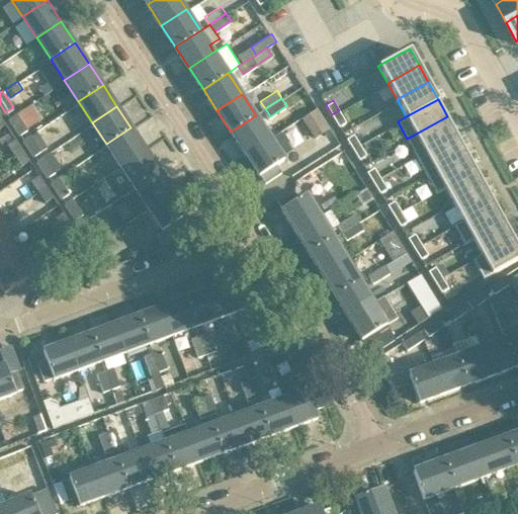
[(303,114),(298,117),(312,139),(327,130),(328,129),(315,107),(303,114)]
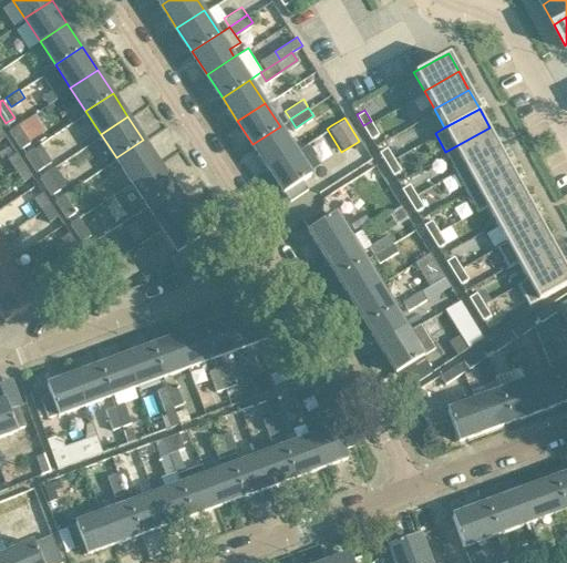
[(379,132),(371,121),(363,125),(371,137),(371,136),(379,132)]
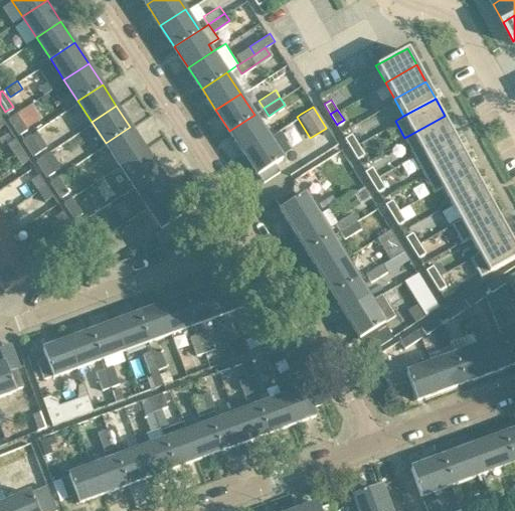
[(27,128),(16,112),(8,117),(19,133),(20,132),(27,128)]
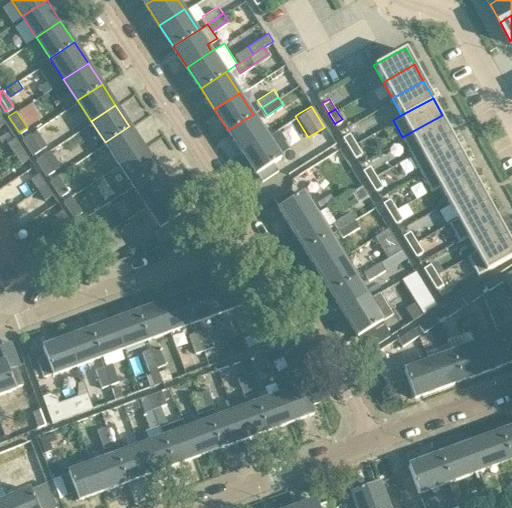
[(253,114),(228,130),(242,151),(266,135),(253,114)]
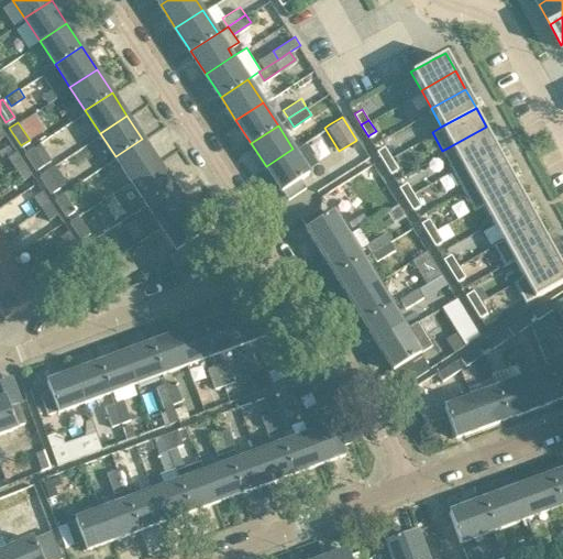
[(497,145),(486,127),(442,151),(453,170),(497,145)]
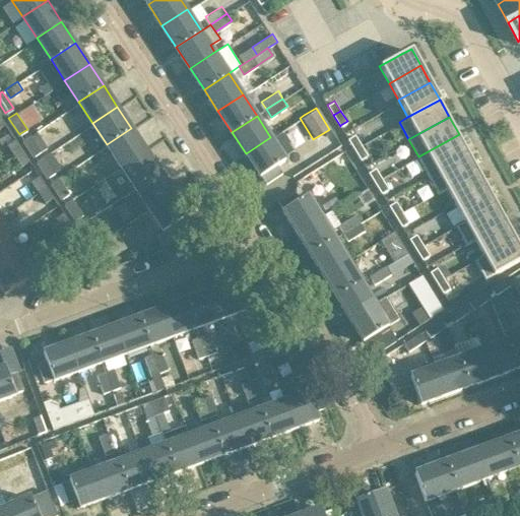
[(131,128),(107,144),(121,166),(145,149),(131,128)]
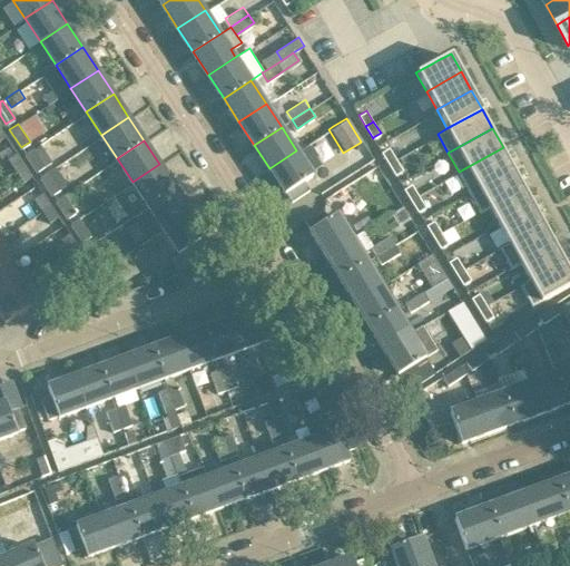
[(26,152),(25,153),(31,162),(37,171),(37,169),(51,159),(40,142),(26,152)]
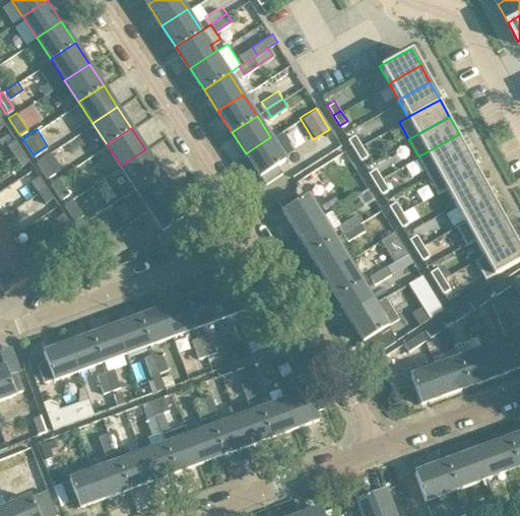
[(270,137),(246,153),(260,175),(261,174),(266,182),(282,171),(277,163),(284,157),(282,154),(294,147),(281,129),(270,137)]
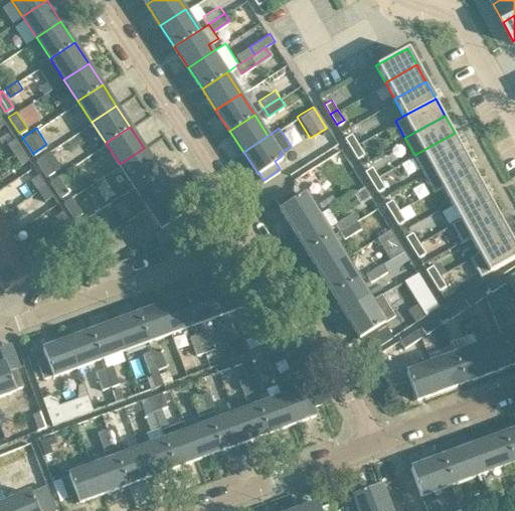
[(351,132),(344,136),(344,137),(350,147),(357,143),(351,132)]
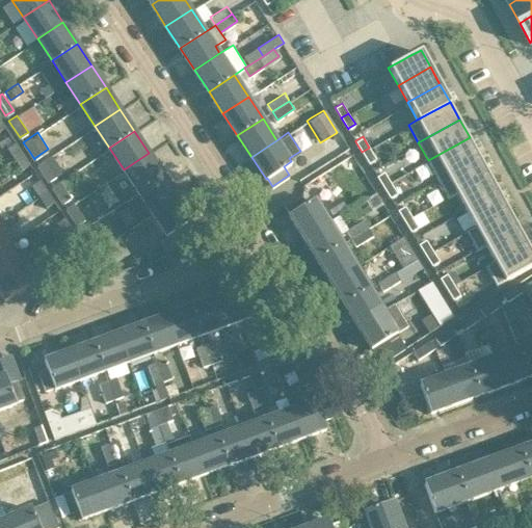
[(437,179),(479,155),(470,137),(428,160),(437,179)]
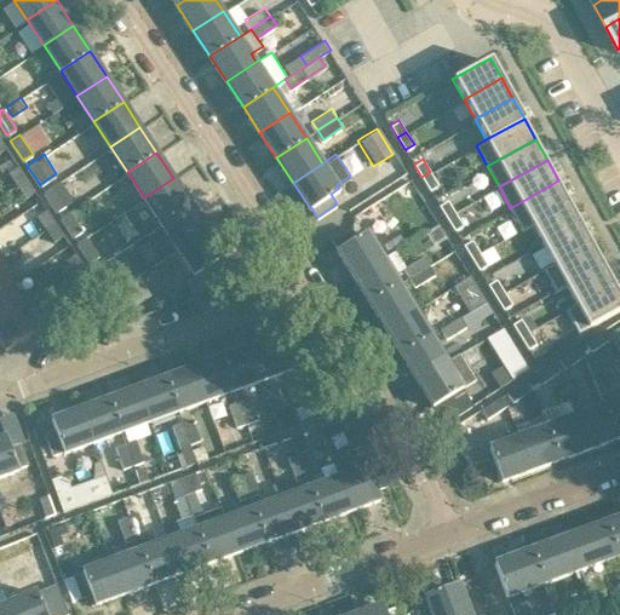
[(27,177),(18,165),(9,171),(16,184),(26,177),(27,177)]
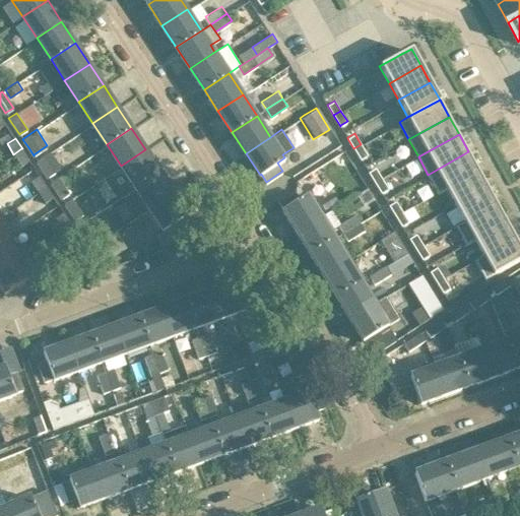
[(368,154),(361,144),(353,148),(361,158),(368,154)]
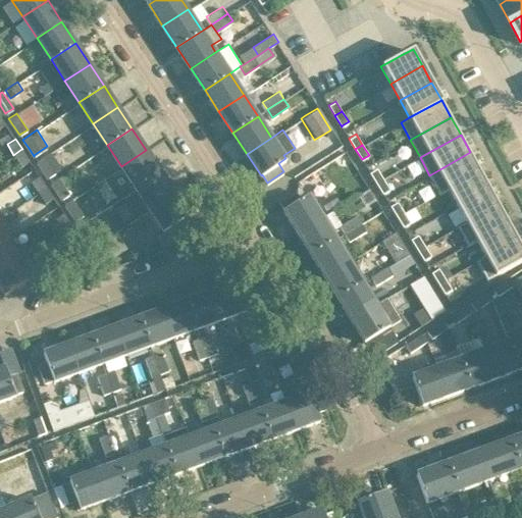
[(13,155),(20,165),(29,160),(21,149),(13,155)]
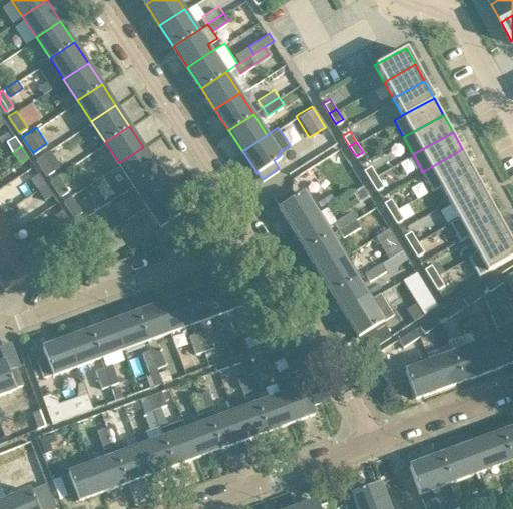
[(157,167),(143,147),(119,163),(132,184),(157,167)]
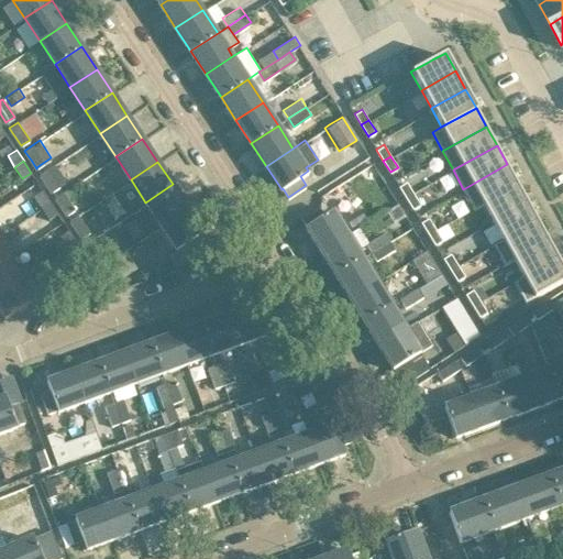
[(40,173),(51,190),(52,190),(66,181),(55,163),(40,173)]
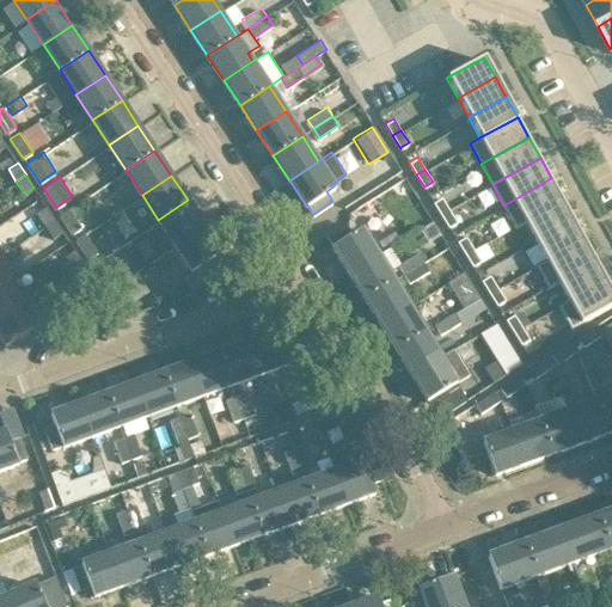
[(551,178),(503,206),(515,226),(525,220),(562,198),(551,178)]
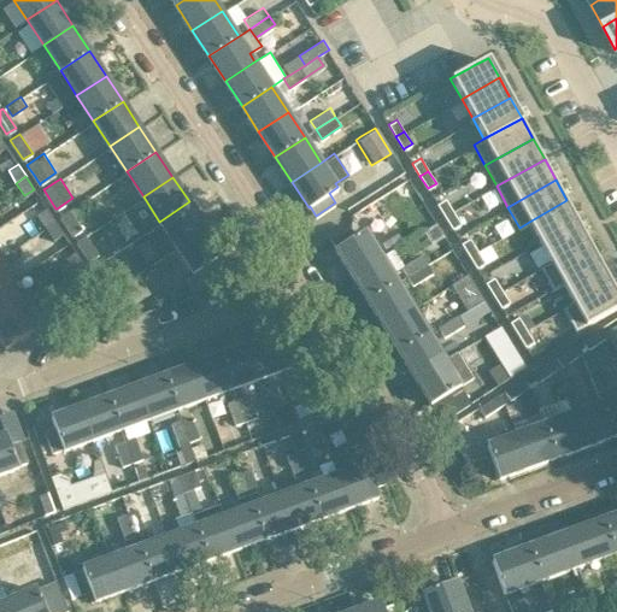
[(445,198),(438,202),(436,204),(445,216),(453,211),(445,198)]
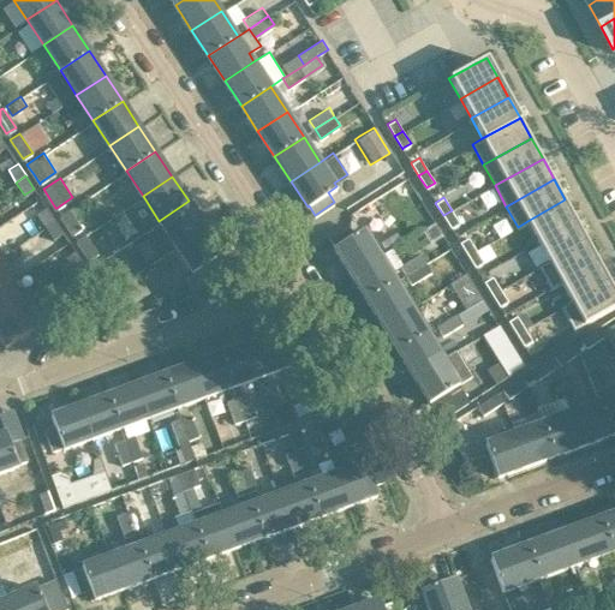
[(527,221),(538,241),(577,220),(565,199),(527,221)]
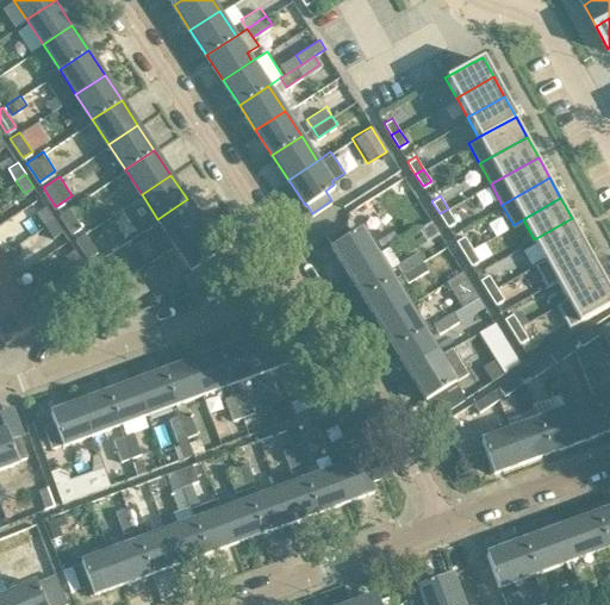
[(187,199),(157,219),(174,243),(204,224),(187,199)]
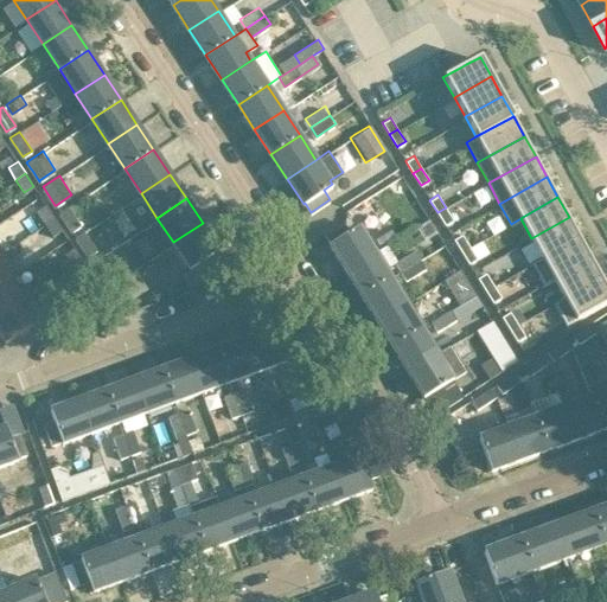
[(45,204),(36,210),(44,223),(53,217),(45,204)]
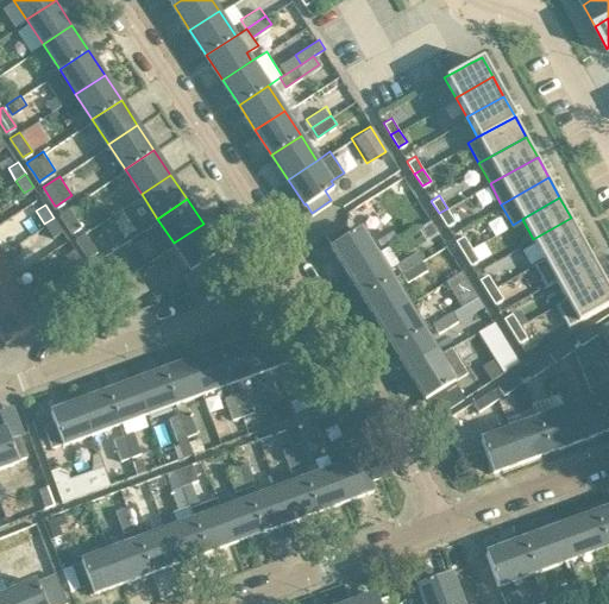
[(81,225),(68,206),(60,212),(58,212),(71,231),(73,231),(81,225)]
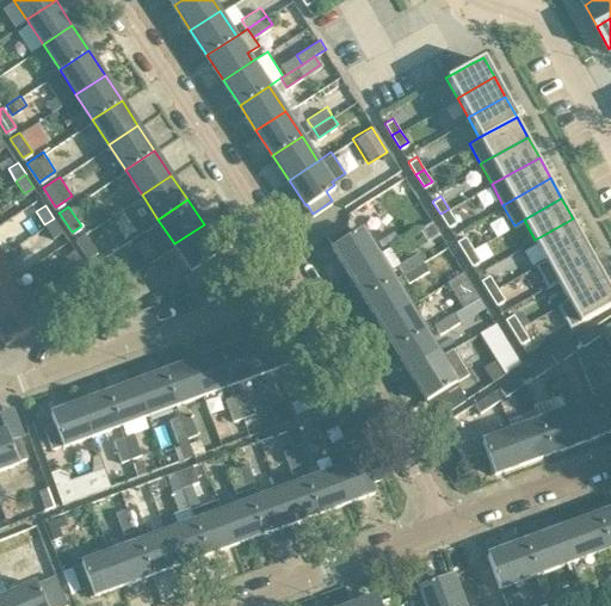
[(448,226),(449,226),(456,221),(449,209),(440,214),(448,226)]
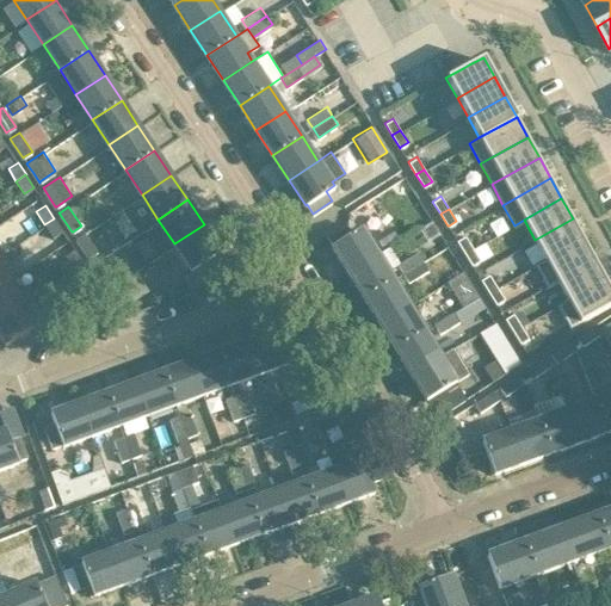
[(54,218),(44,224),(53,237),(59,246),(68,239),(54,218)]
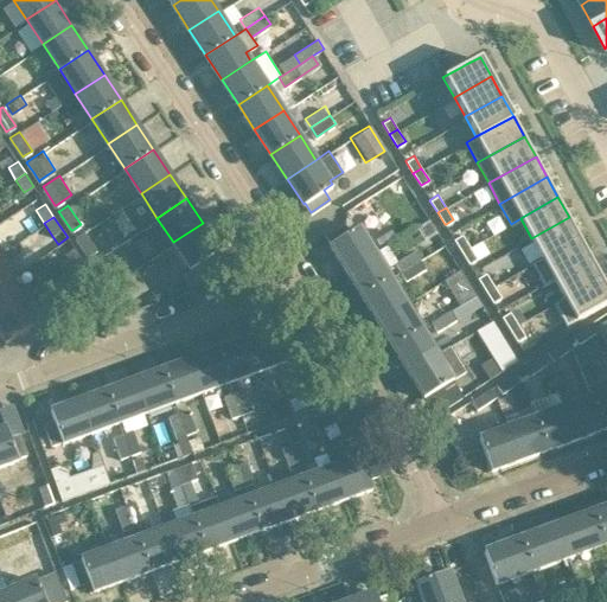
[(543,258),(580,237),(569,217),(531,238),(542,256),(543,258)]
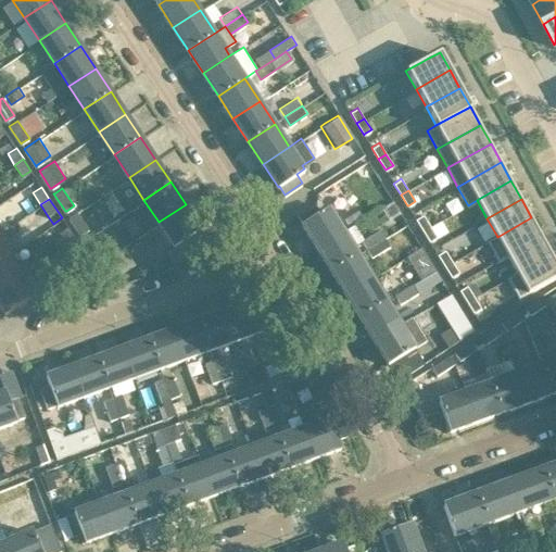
[(302,224),(316,247),(343,230),(329,207),(320,212),(315,203),(298,214),(303,223),(302,224)]
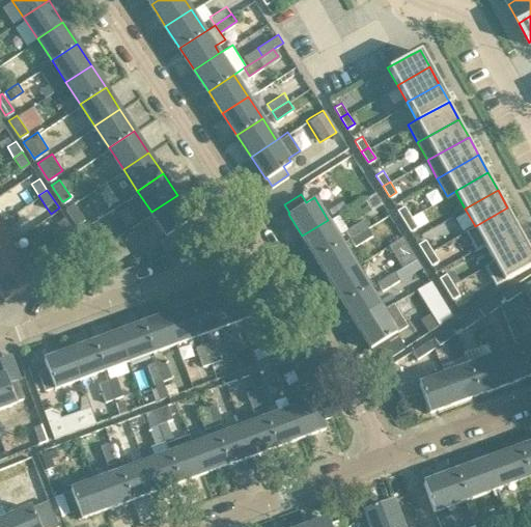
[(177,195),(151,212),(166,233),(160,239),(166,250),(194,240),(192,232),(187,220),(191,217),(177,195)]
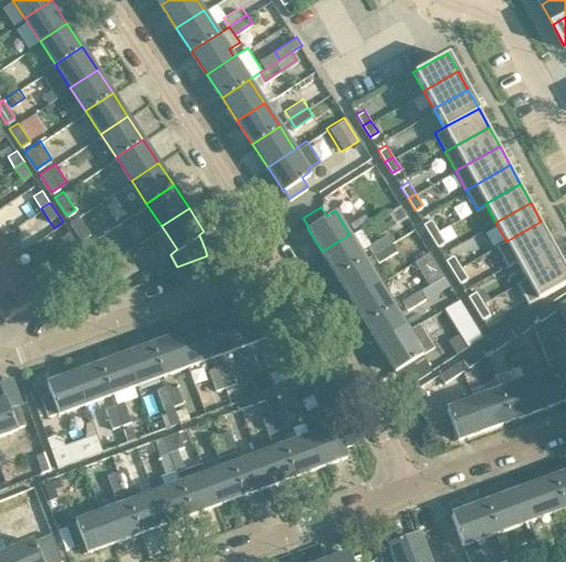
[(90,232),(79,215),(71,219),(70,220),(82,238),(90,232)]
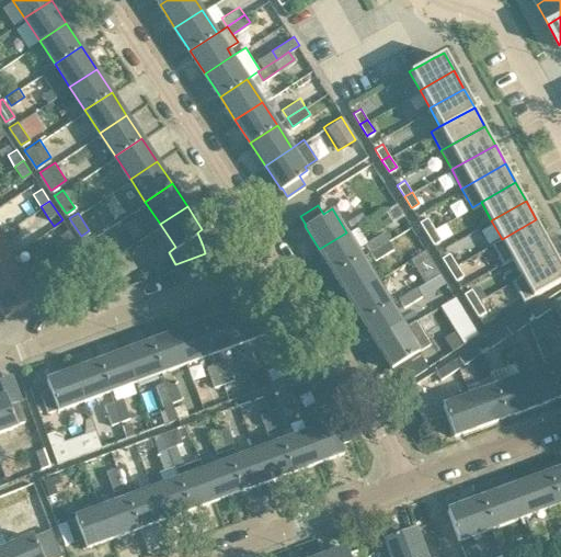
[(426,216),(420,220),(419,220),(426,231),(434,227),(426,216)]
